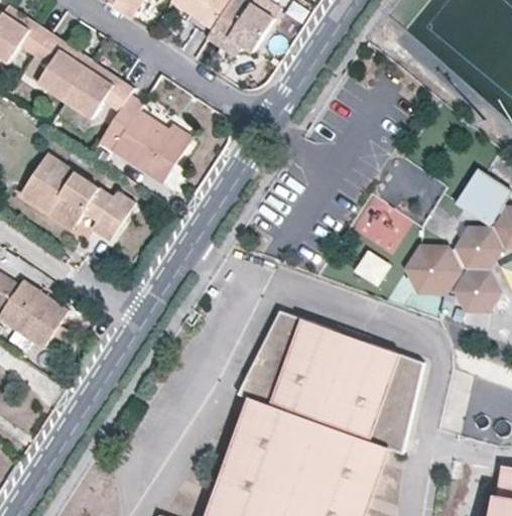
[(104,0),(131,17),(142,0),(104,0)]
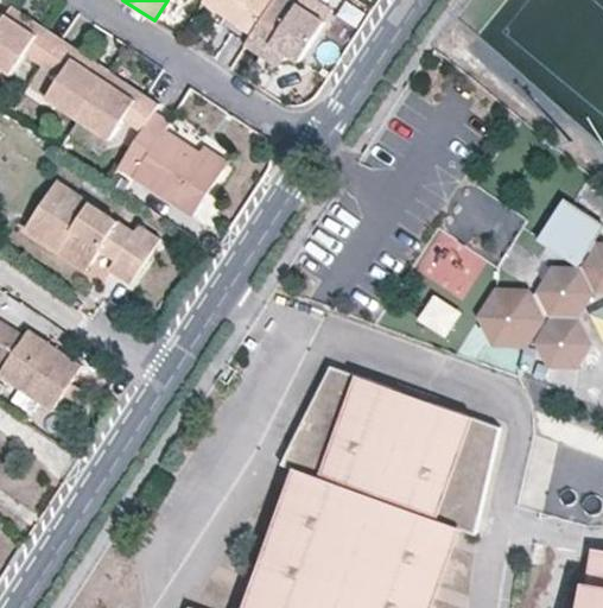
[(200,0),(200,1),(249,33),(271,0),(200,0)]
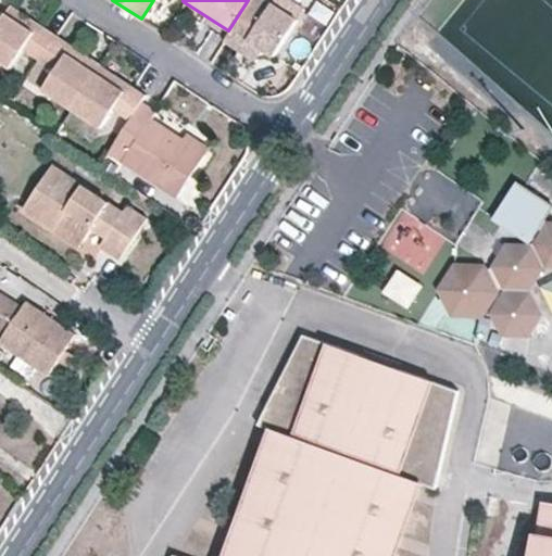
[(248,0),(228,30),(222,40),(238,51),(242,46),(256,54),(260,48),(270,54),(293,19),(270,2),(266,0),(248,0)]
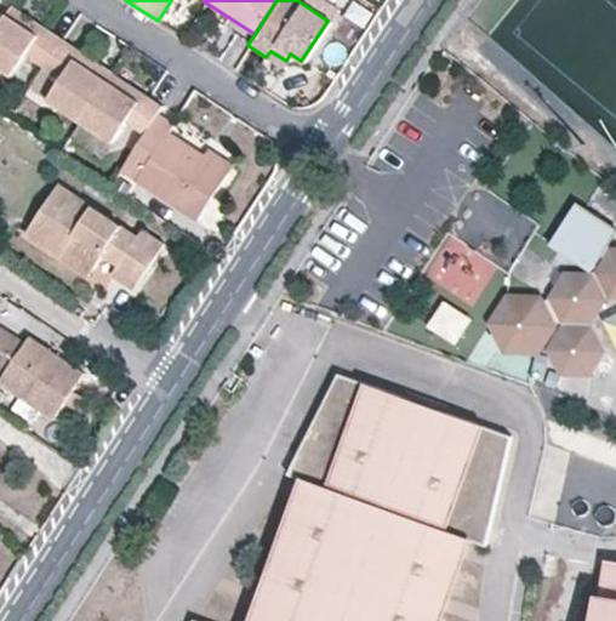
[(324,0),(302,0),(301,3),(328,21),(336,9),(324,0)]
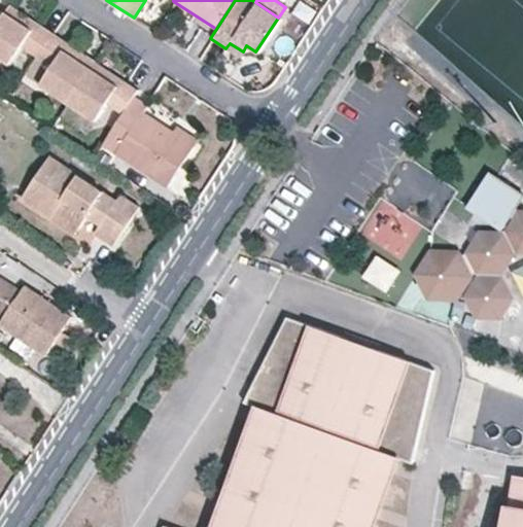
[(8,3),(3,10),(30,29),(35,22),(8,3)]
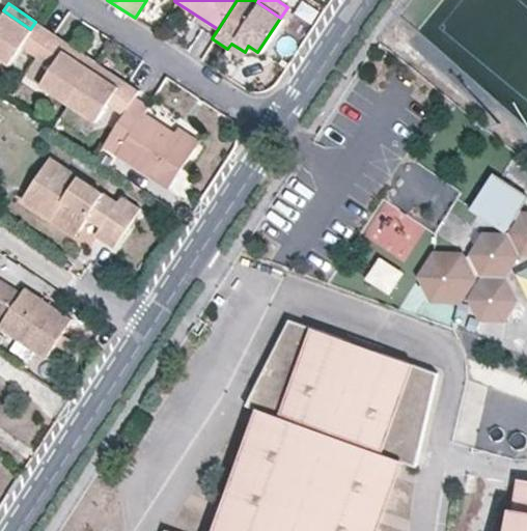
[(19,47),(35,57),(51,33),(35,22),(30,29),(3,10),(0,15),(0,59),(7,63),(19,47)]
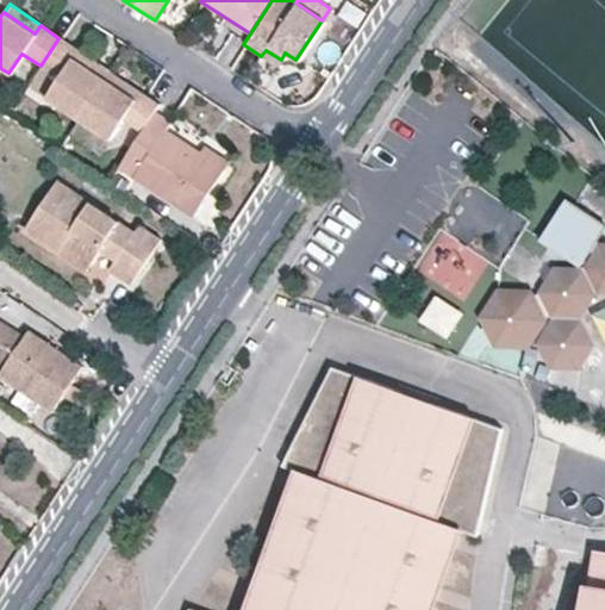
[(44,98),(75,118),(101,78),(70,56),(75,48),(58,38),(41,66),(56,78),(44,98)]
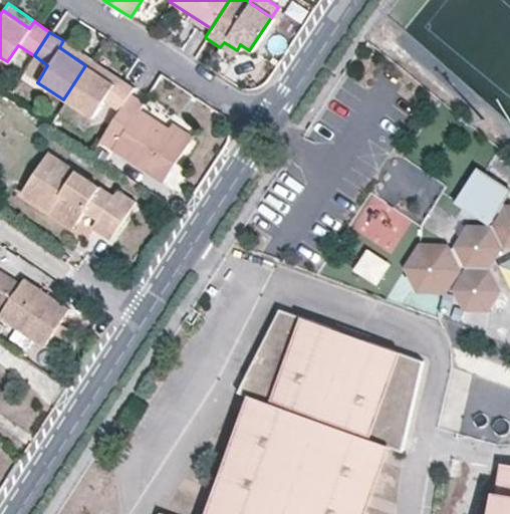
[(85,65),(90,58),(63,40),(59,47),(85,65)]
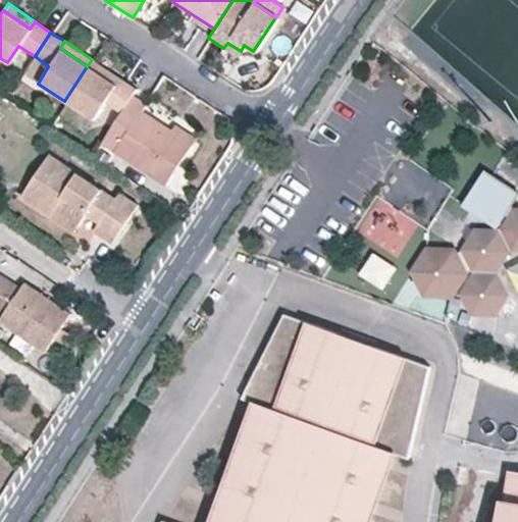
[(227,43),(223,48),(237,57),(241,51),(227,43)]
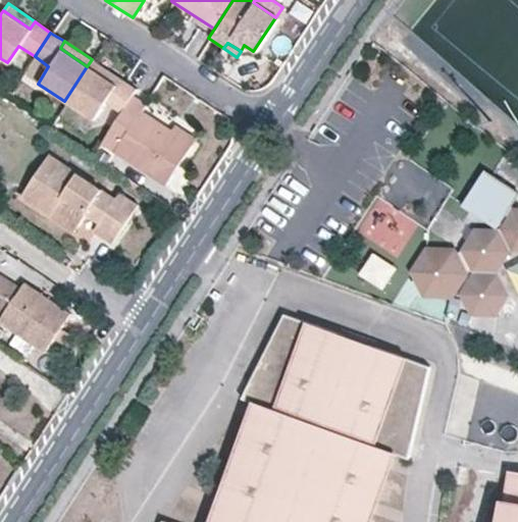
[(115,86),(120,77),(92,59),(87,66),(115,86)]
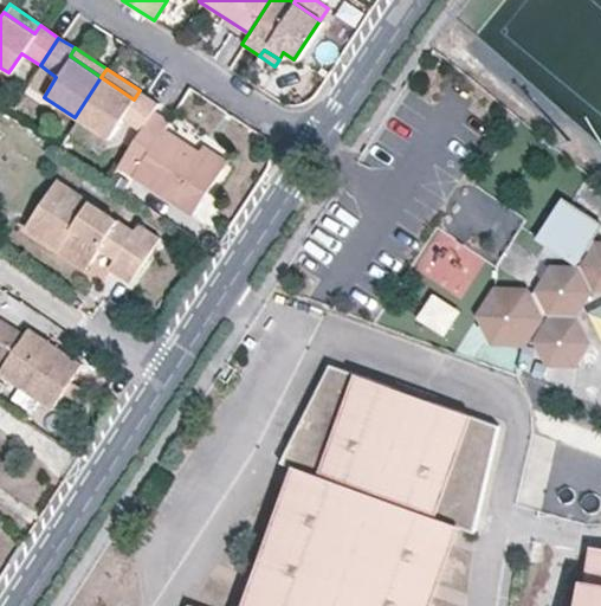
[(152,110),(157,102),(140,90),(134,100),(101,77),(75,117),(107,139),(121,118),(139,130),(152,110)]
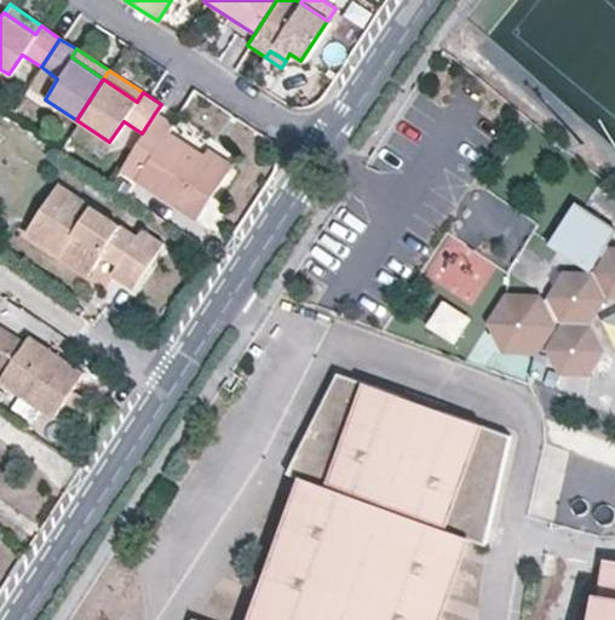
[(141,167),(133,178),(195,219),(225,171),(201,155),(165,132),(170,124),(155,113),(142,133),(126,156),(141,167)]
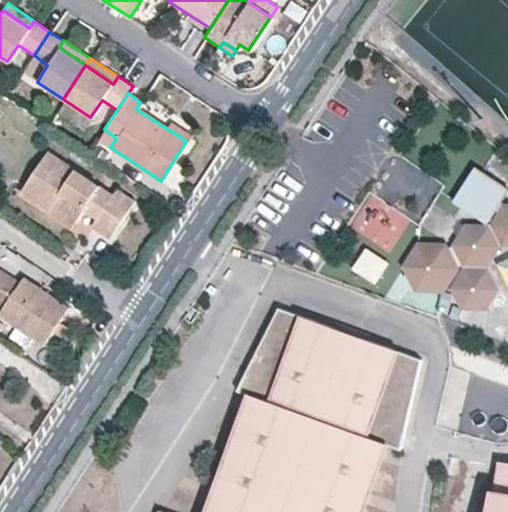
[(166,128),(186,141),(190,135),(170,122),(166,128)]
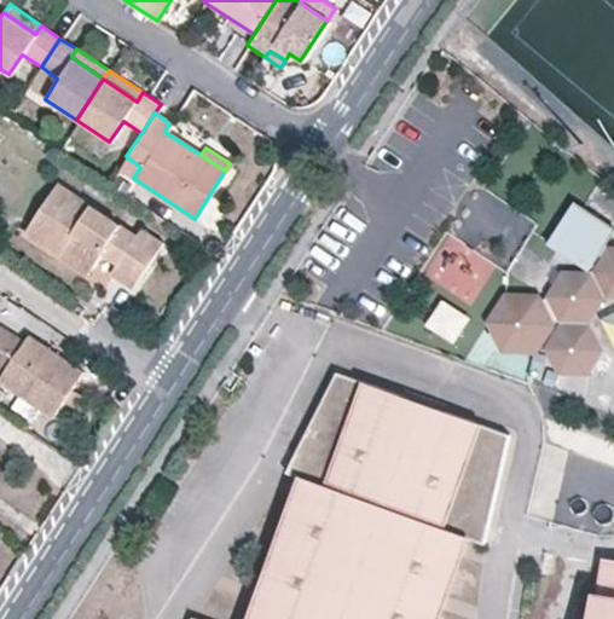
[(126,156),(119,167),(133,178),(140,167),(126,156)]
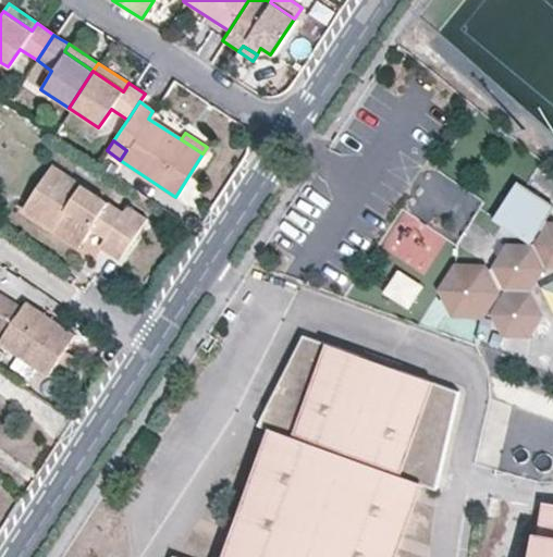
[(20,209),(48,229),(52,222),(81,242),(90,227),(103,237),(97,246),(118,259),(145,218),(125,205),(121,211),(50,164),(20,209)]
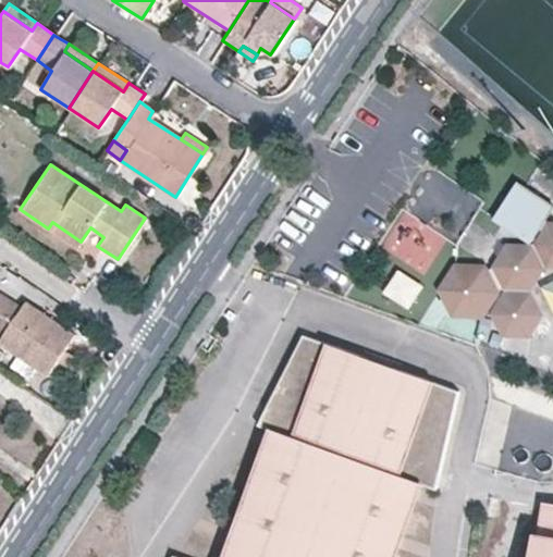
[(519,181),(496,219),(532,246),(548,222),(552,202),(525,185),(519,181)]
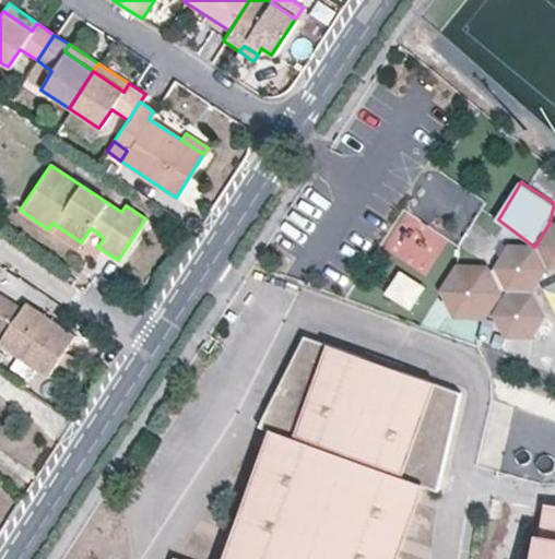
[(378,245),(424,275),(448,238),(401,209),(378,245)]
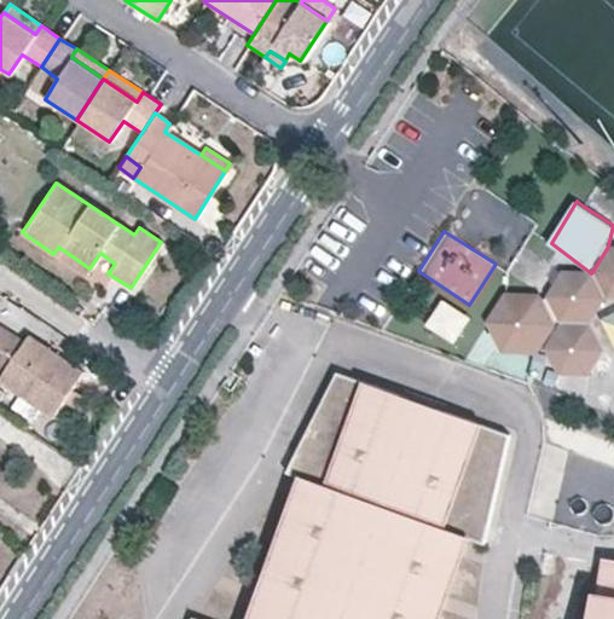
[(549,345),(561,369),(591,371),(606,347),(595,320),(610,294),(613,294),(613,246),(608,247),(591,273),(563,273),(550,295),(563,324),(549,345)]
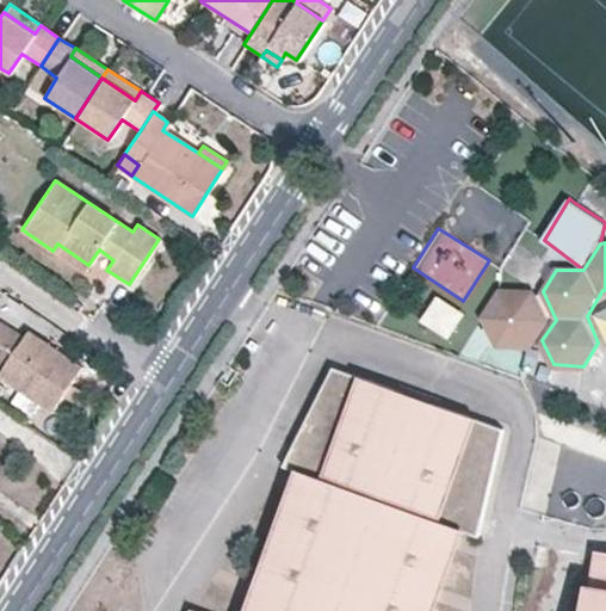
[(57,244),(53,251),(84,272),(88,265),(57,244)]
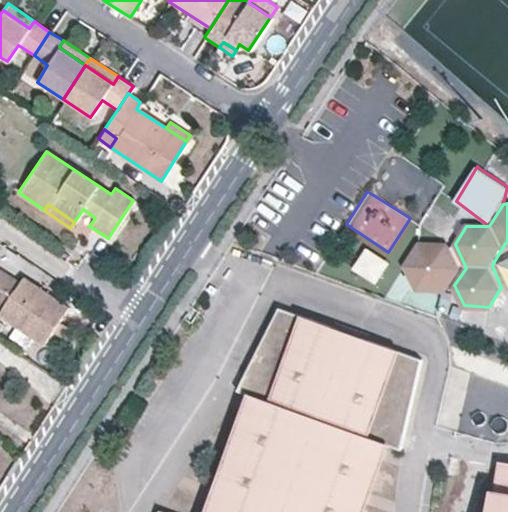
[(417,287),(454,285),(466,268),(455,244),(418,244),(403,266),(417,287)]
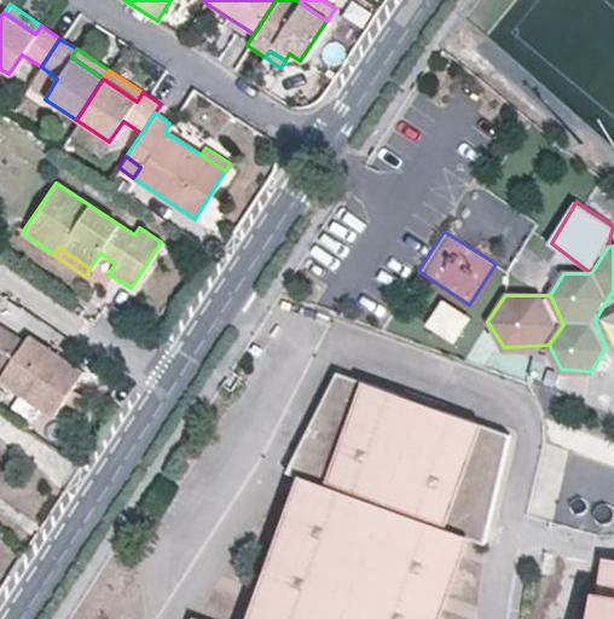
[(0,370),(16,381),(35,352),(0,329),(0,370)]
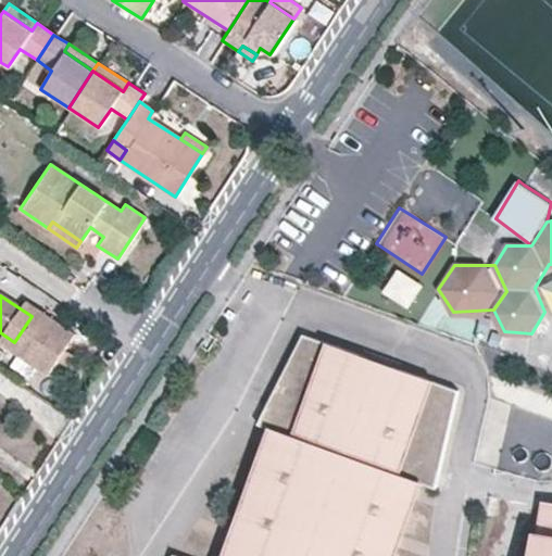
[(10,349),(59,382),(86,342),(36,310),(32,316),(14,342),(10,349)]
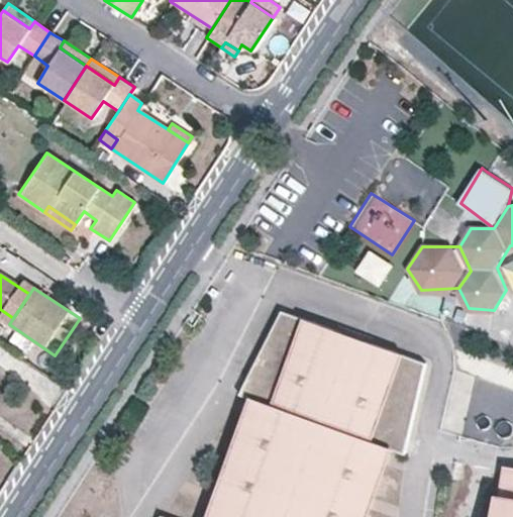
[(13,318),(0,309),(0,318),(9,324),(13,318)]
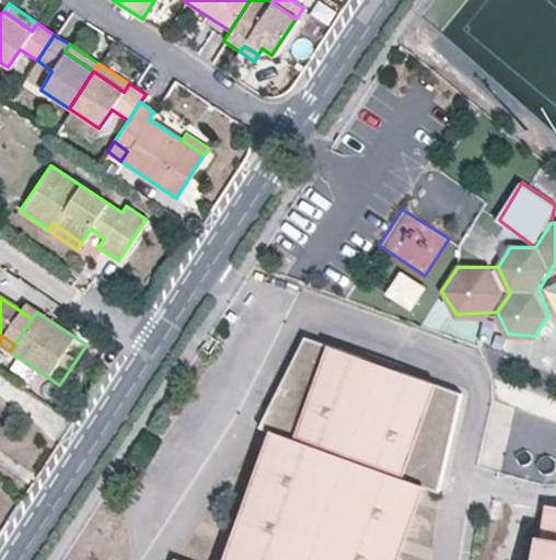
[(170,559),(380,559),(400,480),(436,494),(459,396),(324,345),(303,337),(257,426),(289,439),(227,559),(177,559),(172,558),(170,559)]
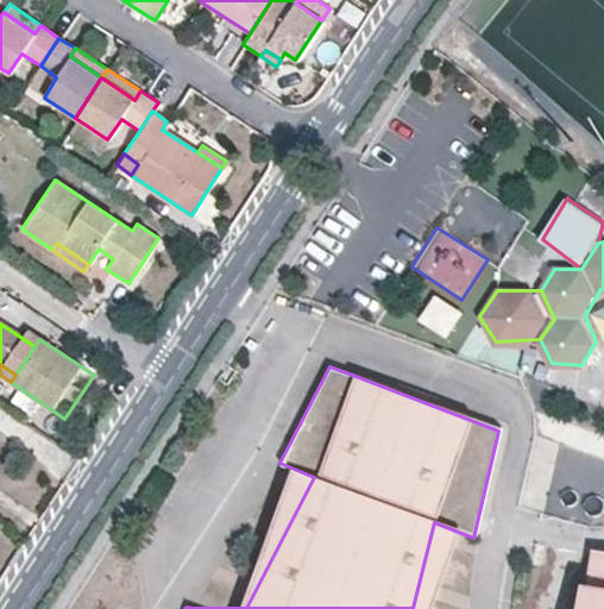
[(603,608),(603,553),(595,552),(591,586),(586,586),(582,608),(603,608)]
